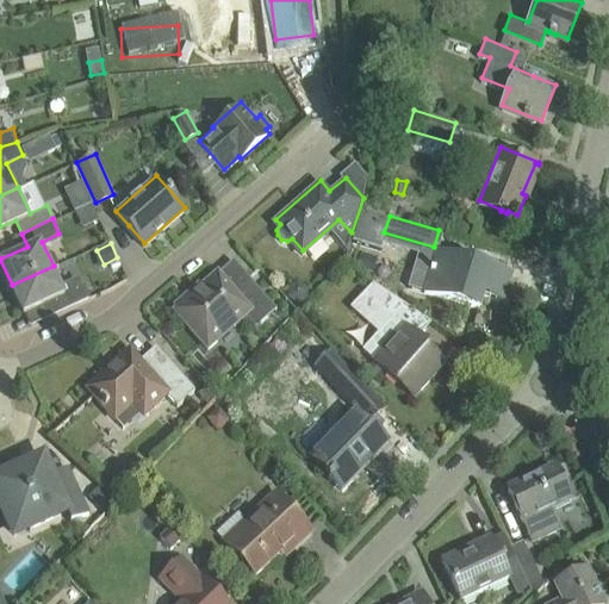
[(435,255),(424,288),(457,297),(479,304),(484,290),(497,293),(499,284),(507,286),(510,271),(488,263),(439,249),(436,248),(435,255)]
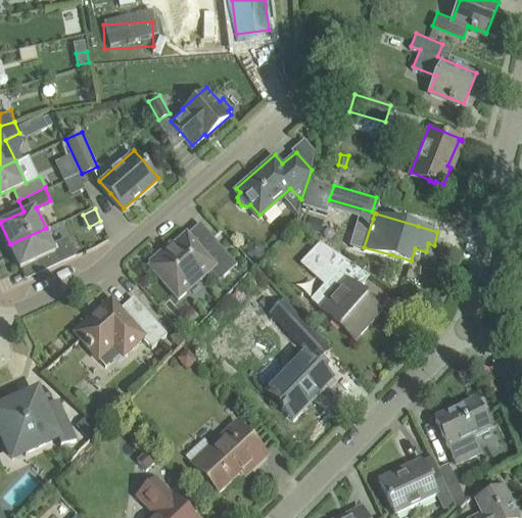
[(46,228),(10,244),(20,267),(37,259),(42,270),(76,254),(67,235),(53,242),(46,228)]
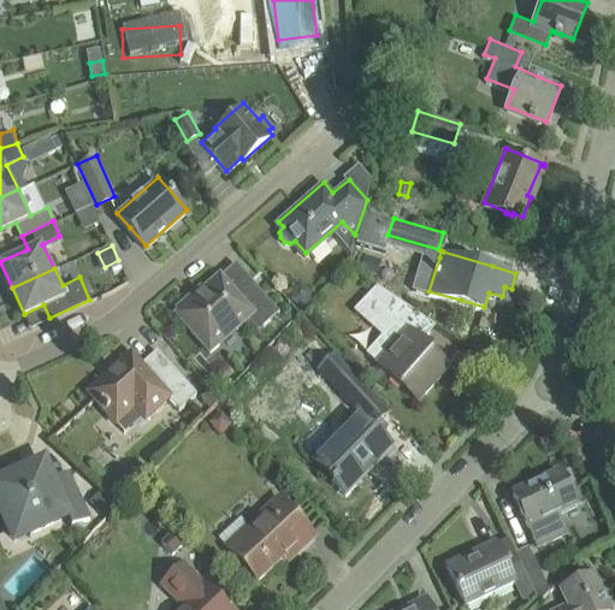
[(220,272),(177,311),(212,350),(249,317),(259,327),(271,317),(261,306),(271,297),(252,277),(236,290),(220,272)]
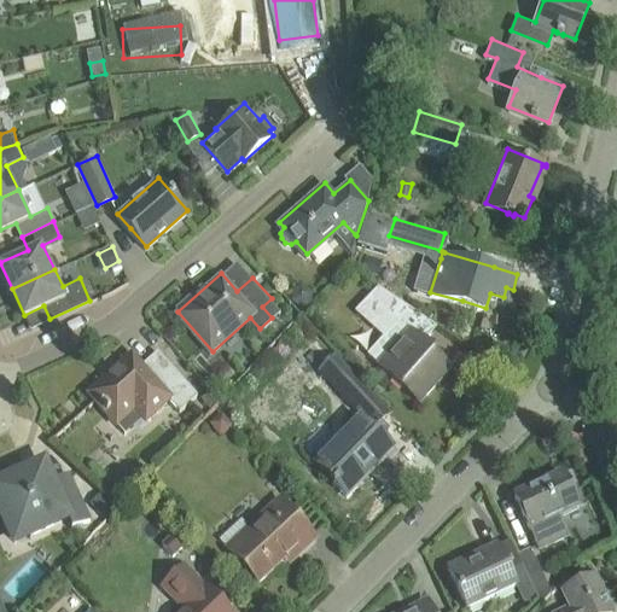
[(367,351),(379,361),(379,362),(420,398),(450,363),(394,313),(401,299),(378,284),(355,308),(383,333),(367,351)]
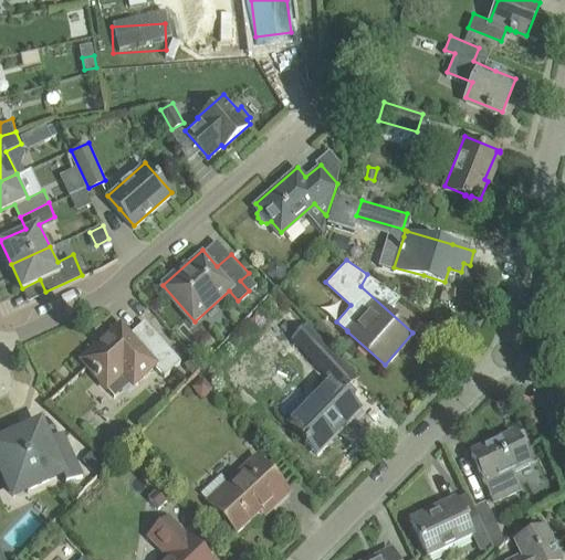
[(107,384),(115,393),(132,379),(134,382),(155,362),(165,373),(181,359),(145,318),(131,331),(122,321),(82,357),(107,386),(107,384)]
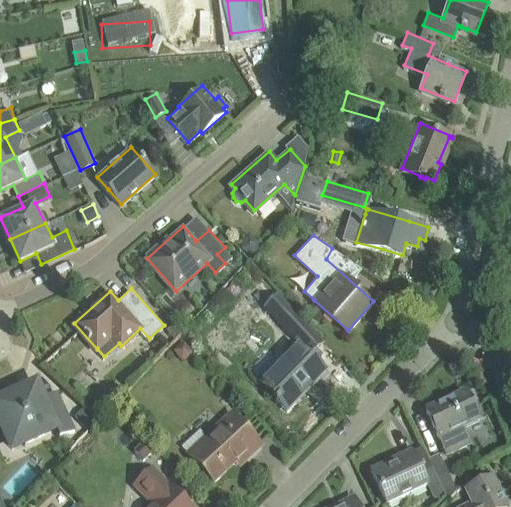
[(264,304),(293,334),(305,323),(277,292),(264,304)]
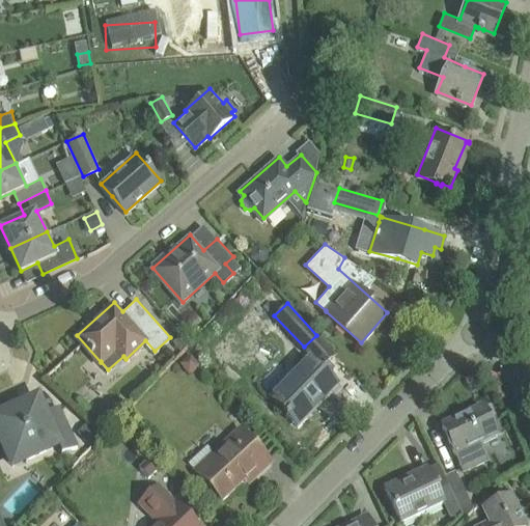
[(333,319),(326,311),(319,317),(327,325),(333,319)]
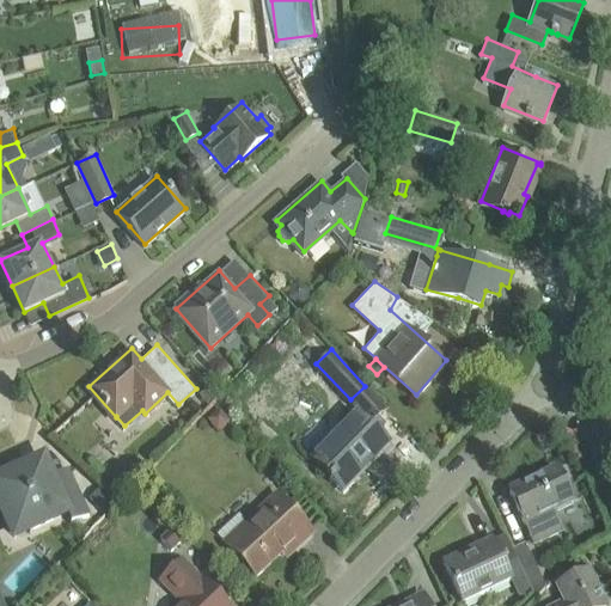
[(220,406),(209,416),(219,427),(230,417),(220,406)]
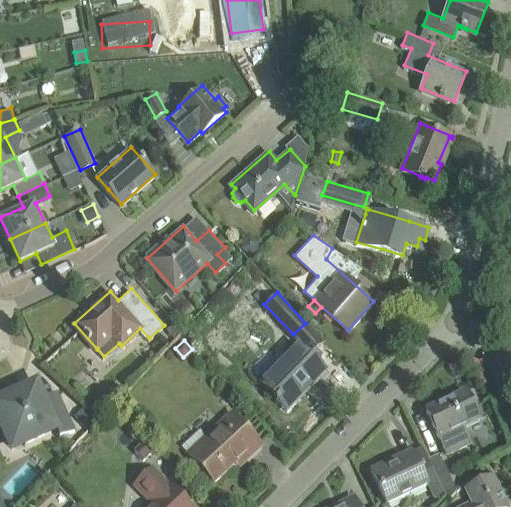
[(274,398),(277,401),(278,399),(287,407),(300,394),(298,392),(323,366),(299,343),(263,380),(278,395),(274,398)]
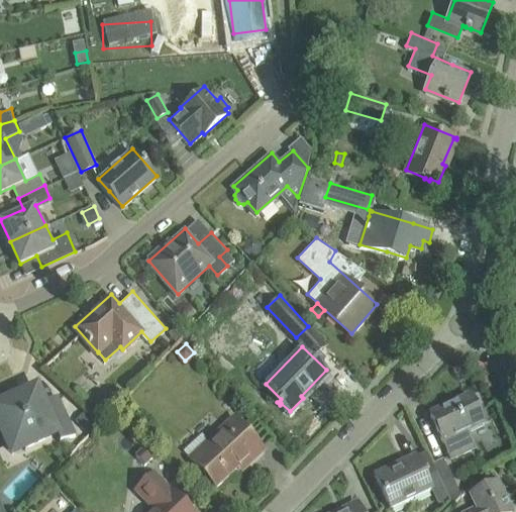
[(36,386),(0,402),(0,422),(1,425),(6,437),(17,432),(24,446),(58,430),(62,438),(76,432),(66,412),(58,394),(43,400),(36,386)]
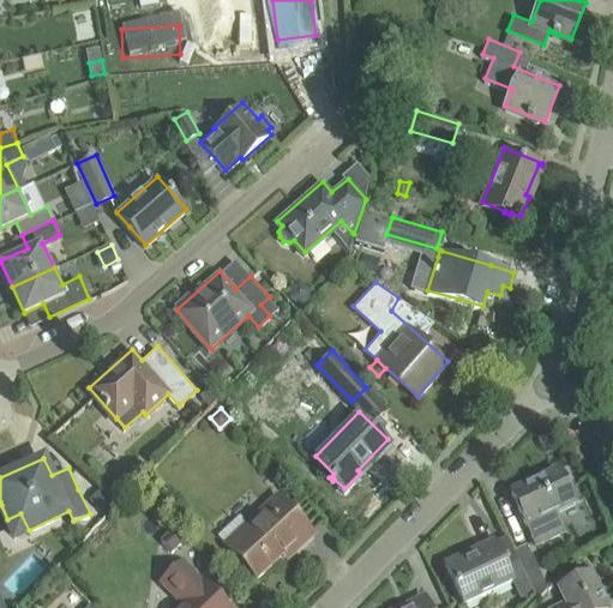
[(565,527),(556,509),(575,499),(559,467),(512,489),(536,541),(565,527)]
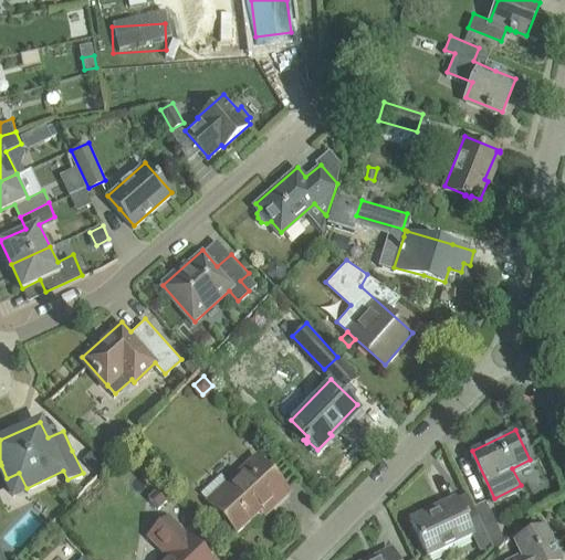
[(200,490),(211,503),(237,530),(271,498),(275,503),(290,489),(255,453),(244,464),(249,467),(232,483),(221,472),(200,490)]
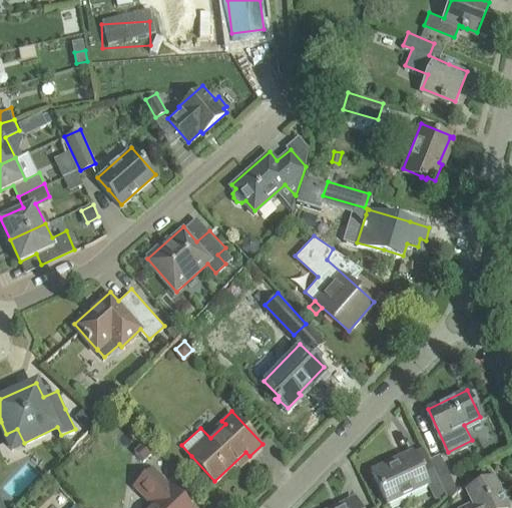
[(135,449),(144,459),(154,448),(145,439),(135,449)]
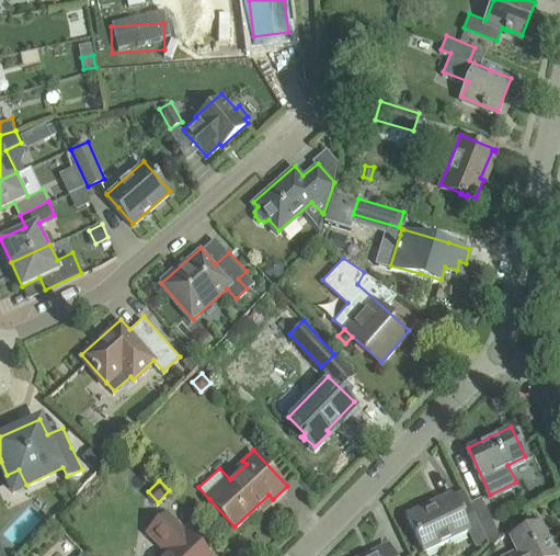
[(408,512),(425,551),(469,530),(450,492),(432,501),(435,507),(411,518),(409,512),(408,512)]
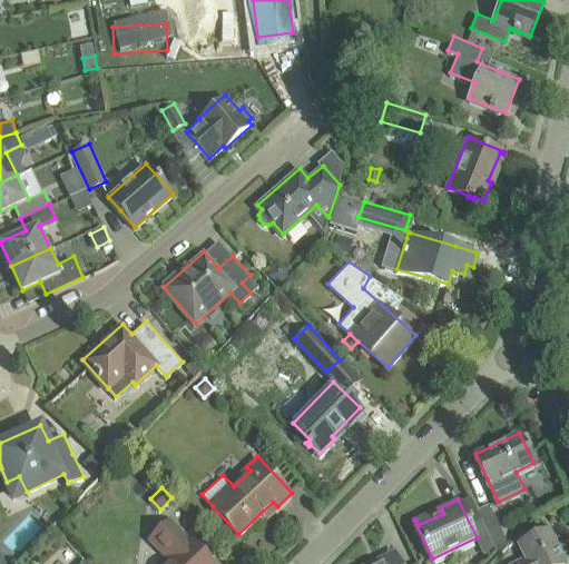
[(478,508),(500,554),(509,543),(489,503),(478,508)]
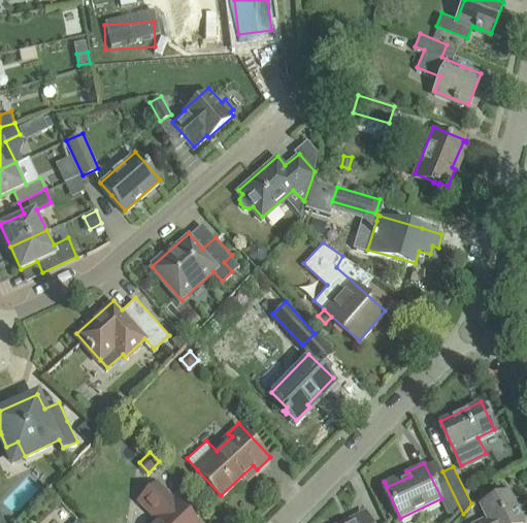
[(197,522),(188,513),(157,480),(138,497),(154,515),(144,522),(197,522)]
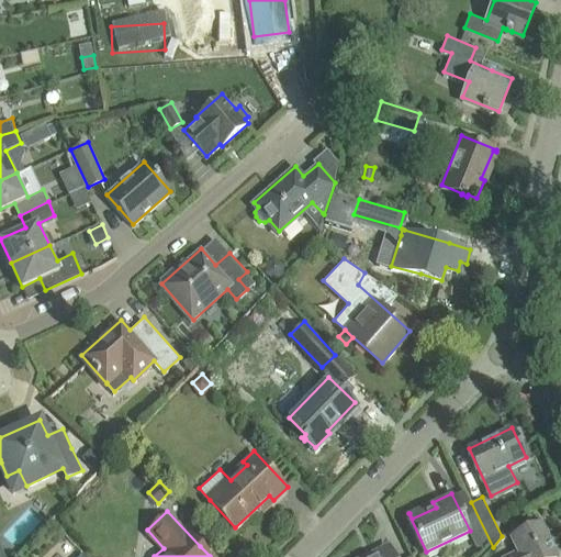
[(504,556),(553,556),(557,555),(541,522),(512,536),(519,549),(504,556)]
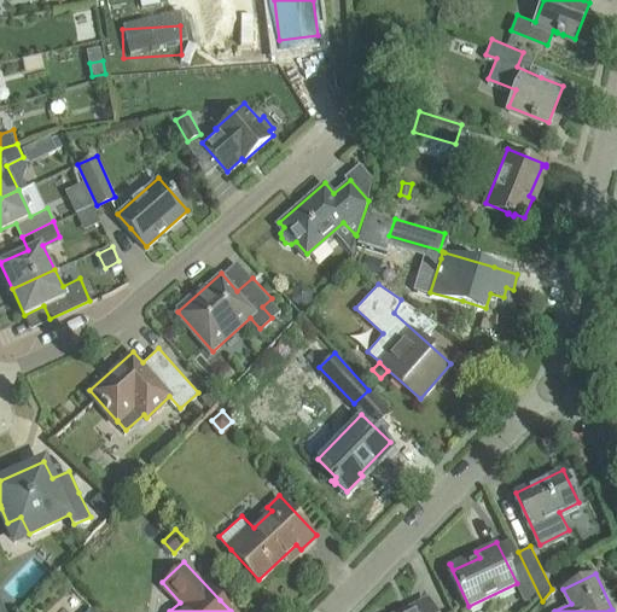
[(434,611),(429,599),(399,611),(434,611)]
